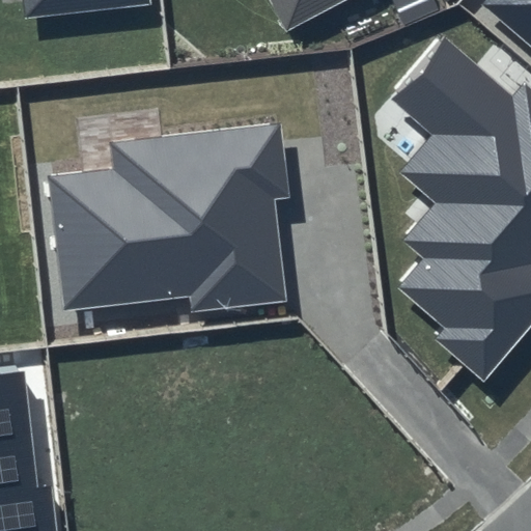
[(23,0),(25,19),(148,4),(147,0),(23,0)]
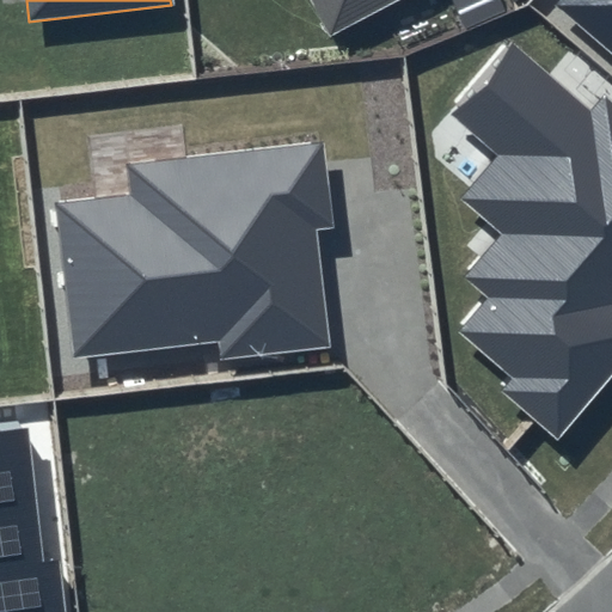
[(312,0),(332,36),(402,0),(312,0)]
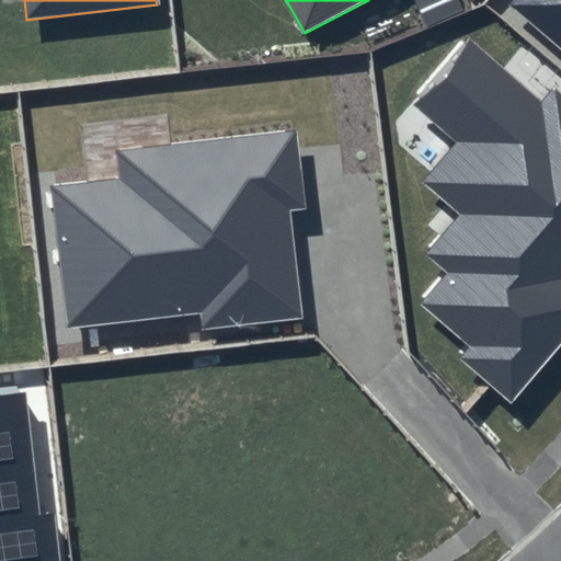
[(560,0),(512,0),(508,4),(560,48),(560,0)]
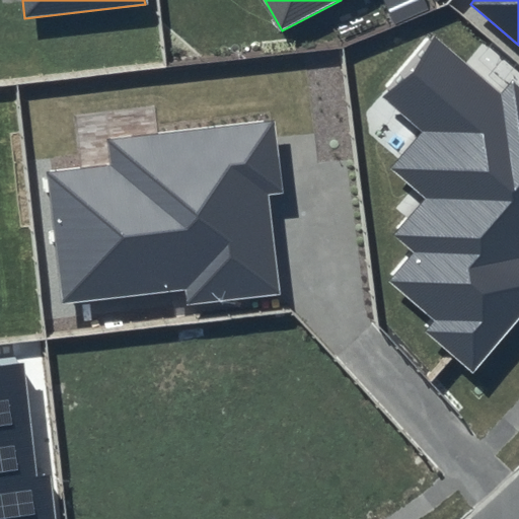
[(501,94),(435,38),(381,96),(422,132),(389,168),(426,198),(393,233),(414,250),(387,280),(436,322),(426,335),(472,375),(518,319),(518,86),(512,81),(501,94)]
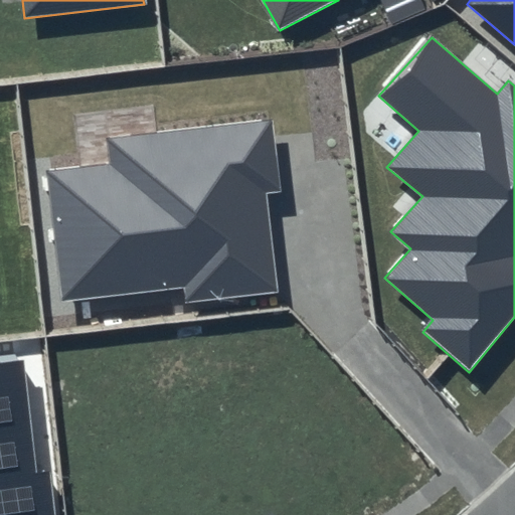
[(281,191),(271,118),(105,138),(109,164),(47,171),(62,301),(185,288),(187,304),(279,293),(266,193),(281,191)]
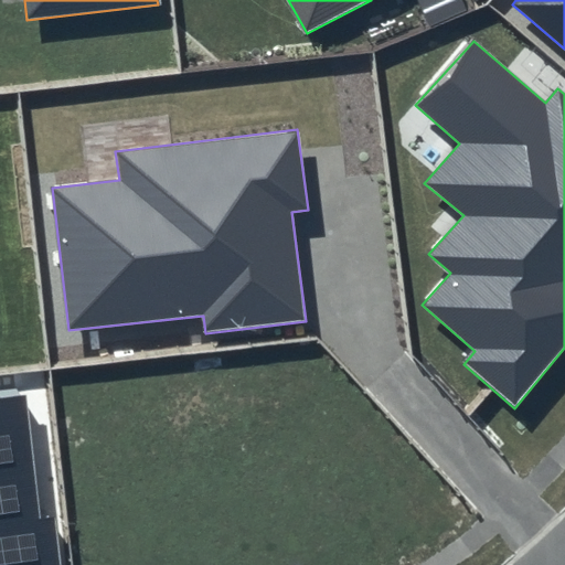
[(0,564),(60,564),(53,518),(40,519),(25,395),(0,398),(0,564)]
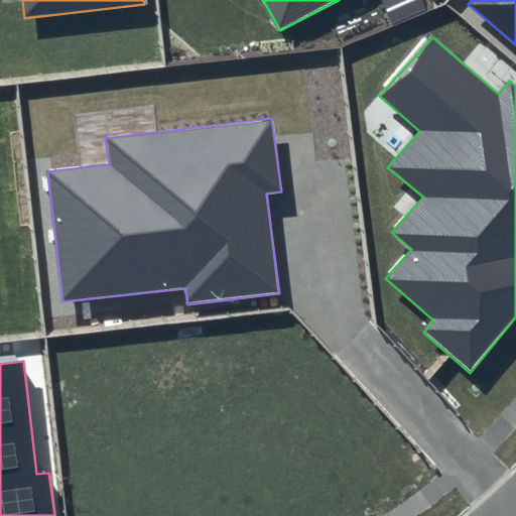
All buildings are outlined.
